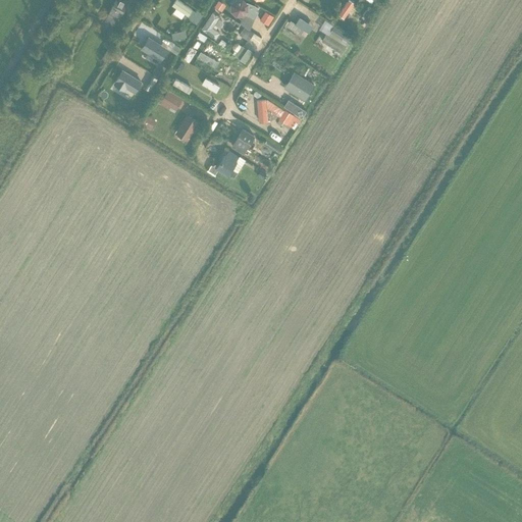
[(115,0),(113,5),(109,13),(118,18),(127,0),(115,0)]
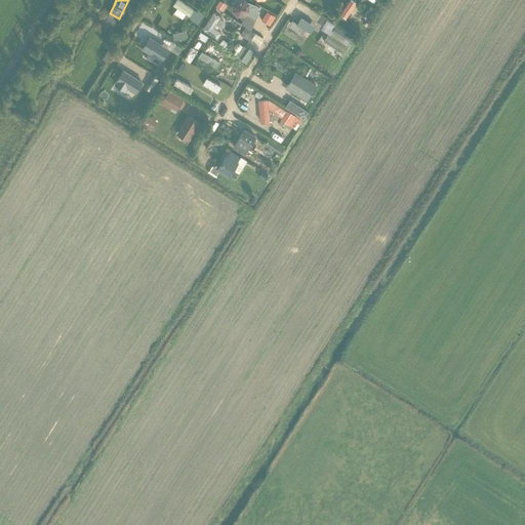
[(175,0),(173,4),(178,7),(174,12),(184,17),(187,12),(190,14),(194,7),(182,0),(175,0)]
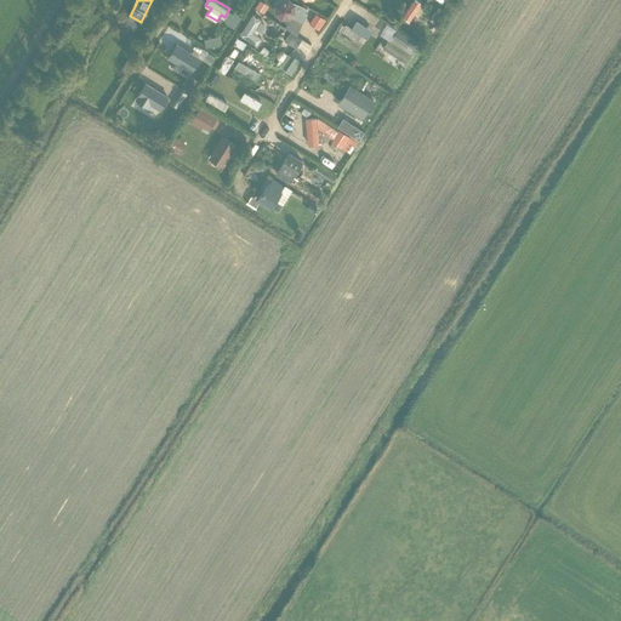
[(295,4),(291,0),(277,0),(273,4),(274,13),(280,20),(289,20),(291,17),(303,21),(307,12),(295,7),(295,4)]
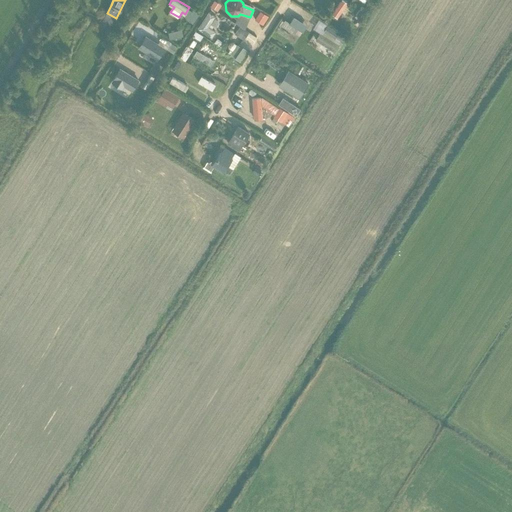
[(348,3),(344,0),(340,0),(332,13),(338,17),(348,3)]
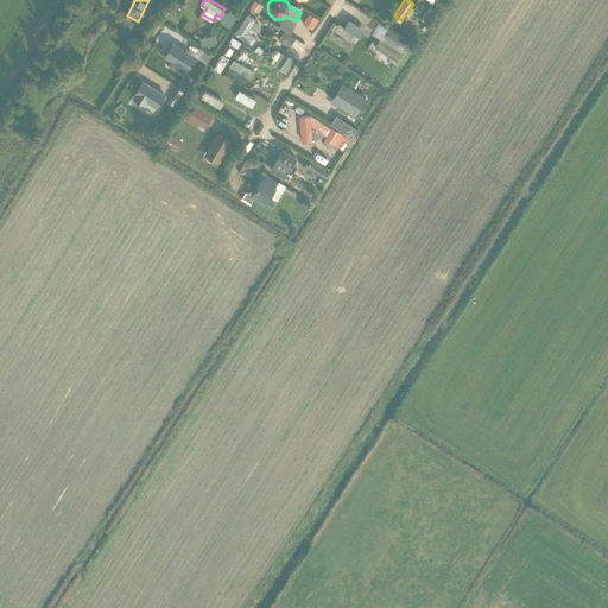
[(248,12),(235,32),(253,43),(258,36),(248,30),(255,17),(248,12)]
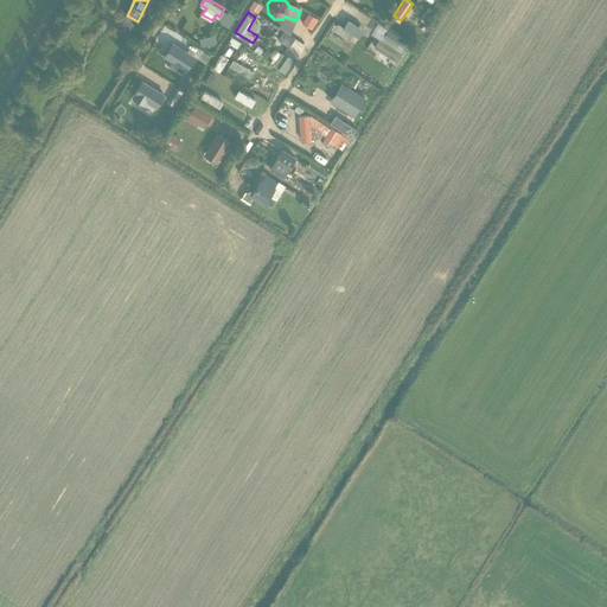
[(280,31),(276,36),(285,42),(288,37),(280,31)]
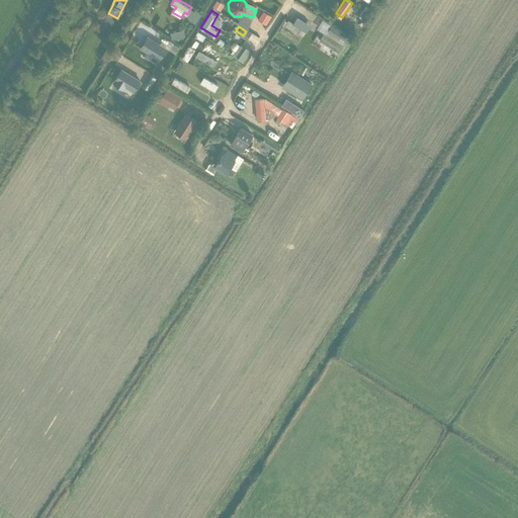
[(298,29),(289,38),(297,46),(306,35),(298,29)]
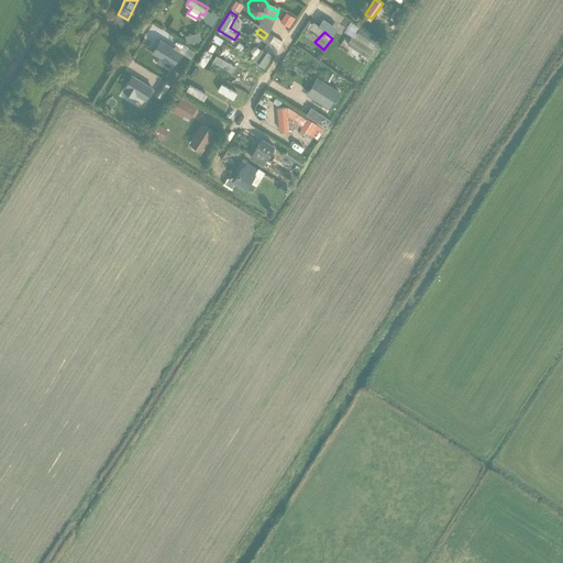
[(354,34),(348,43),(367,57),(374,48),(354,34)]
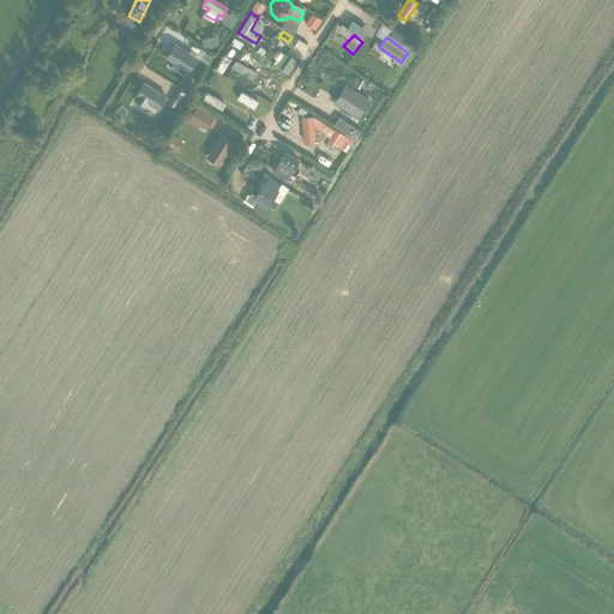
[(240,52),(232,67),(253,79),(257,71),(263,74),(266,66),(240,52)]
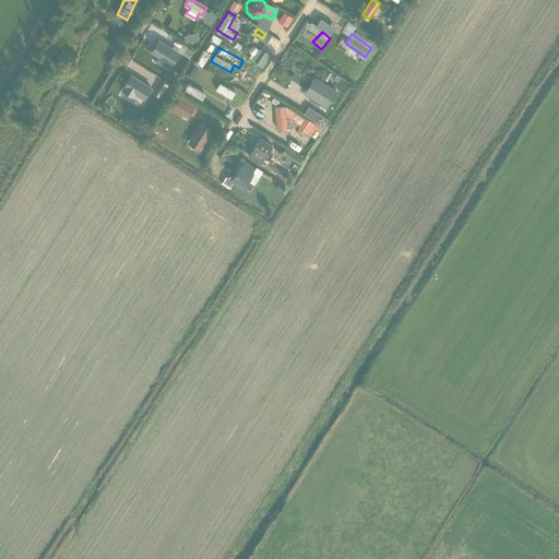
[(262,60),(264,50),(256,47),(252,57),(262,60)]
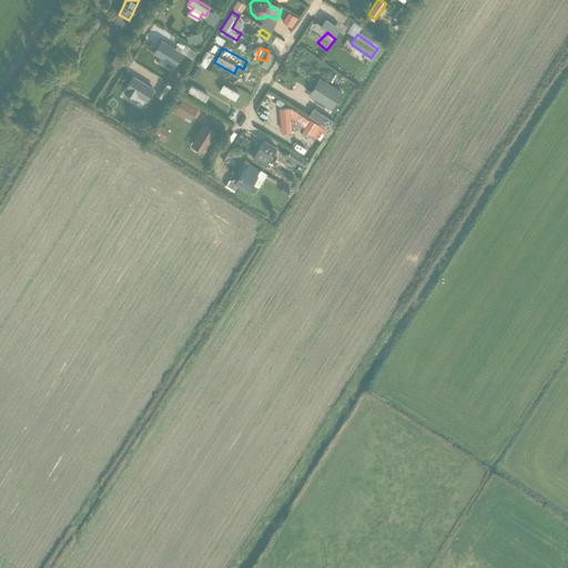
[(114,67),(122,54),(118,51),(110,63),(114,67)]
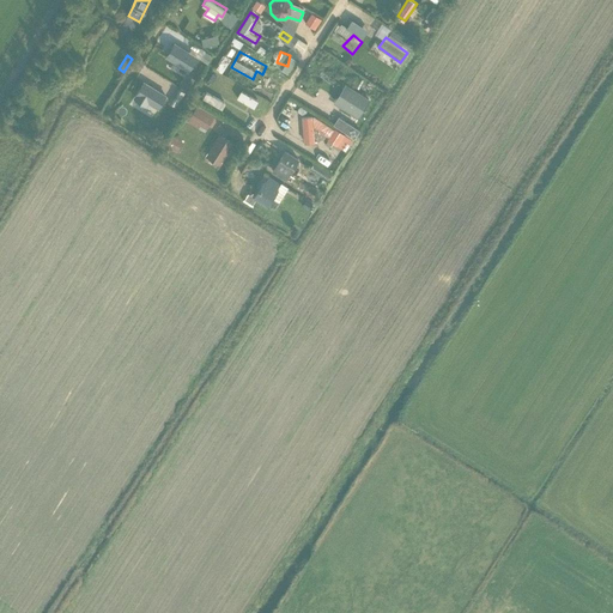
[(188,72),(178,90),(188,95),(196,77),(188,72)]
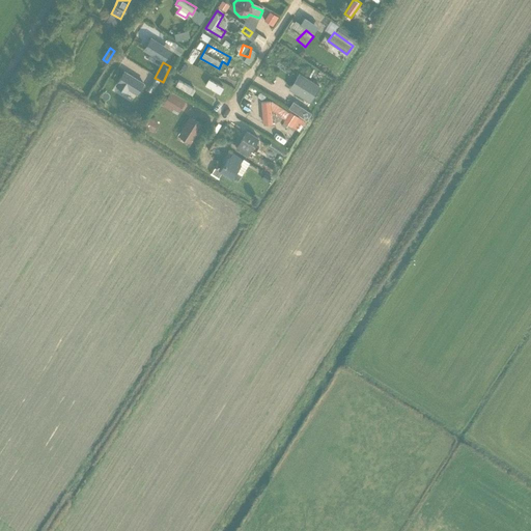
[(204,93),(212,82),(192,70),(185,81),(204,93)]
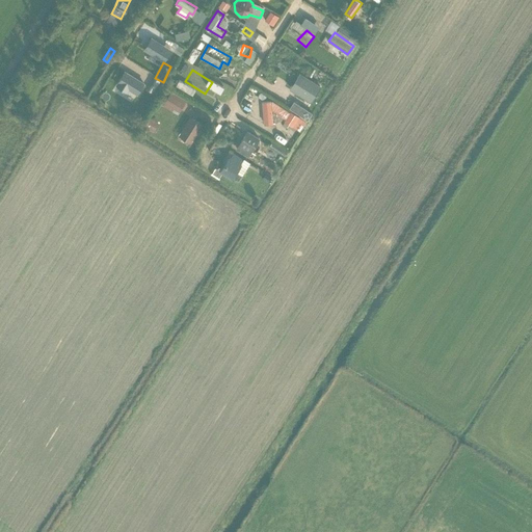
[(301,76),(294,89),(306,97),(309,91),(314,95),(319,85),(314,82),(313,83),(301,76)]
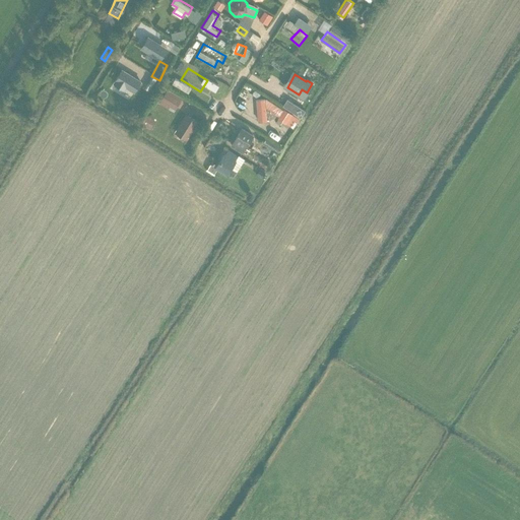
[(195,88),(180,80),(176,87),(191,95),(195,88)]
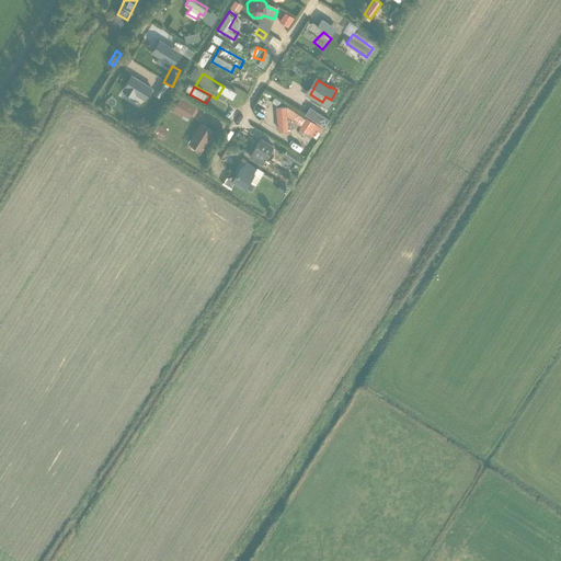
[(178,100),(172,110),(187,118),(193,109),(178,100)]
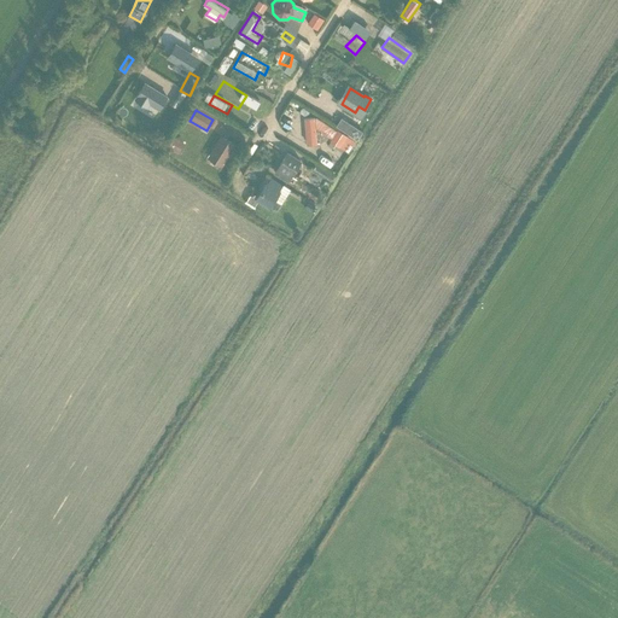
[(220,123),(229,127),(232,122),(221,117),(220,123)]
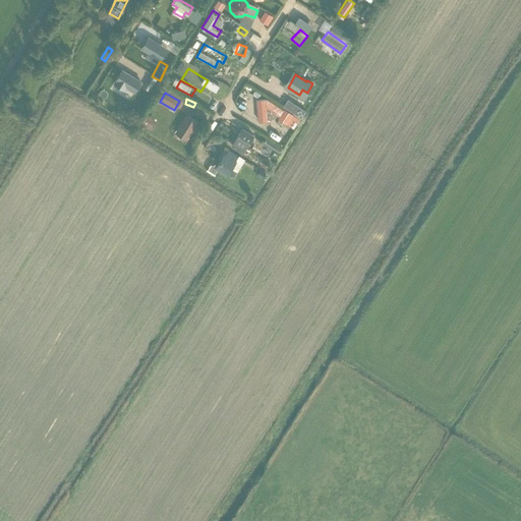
[(276,111),(256,99),(247,113),(255,118),(257,116),(268,122),(276,111)]
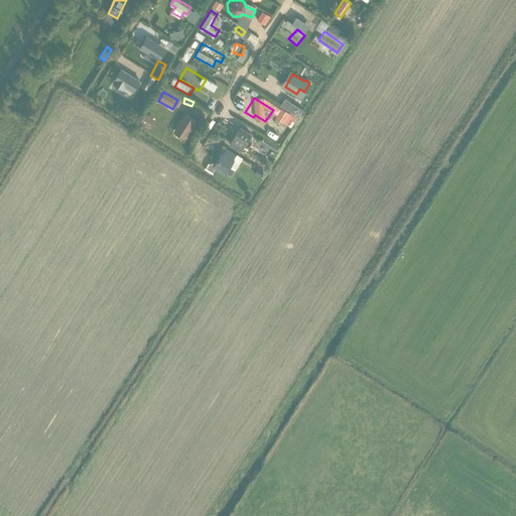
[(301,109),(293,103),(289,110),(297,115),(301,109)]
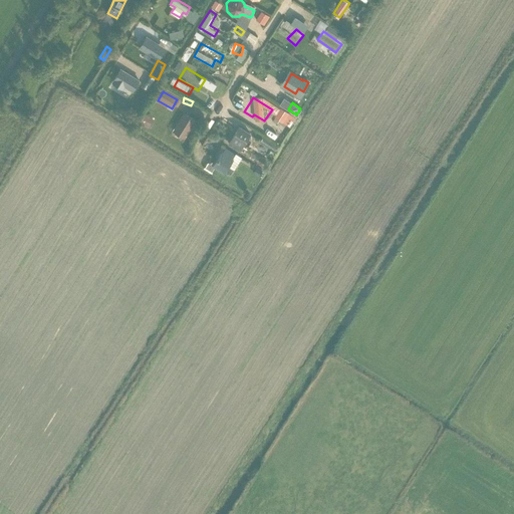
[(295,116),(279,106),(273,116),(289,126),(295,116)]
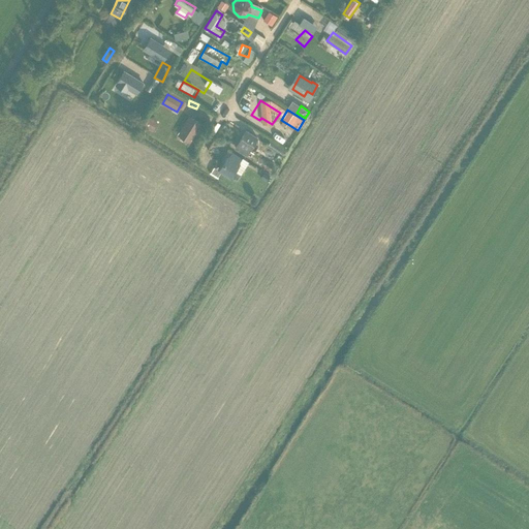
[(191,138),(200,123),(189,116),(180,131),(191,138)]
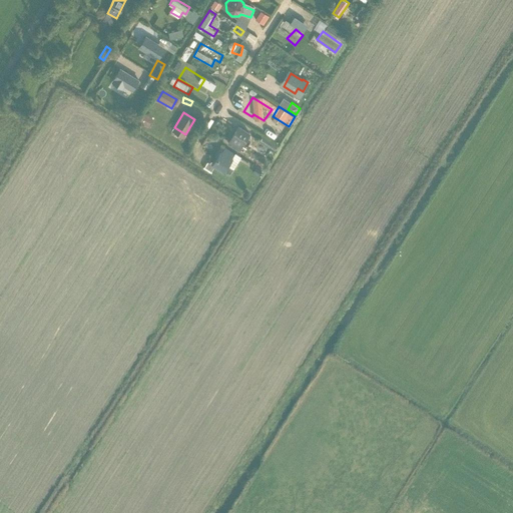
[(250,132),(238,125),(226,143),(238,151),(250,132)]
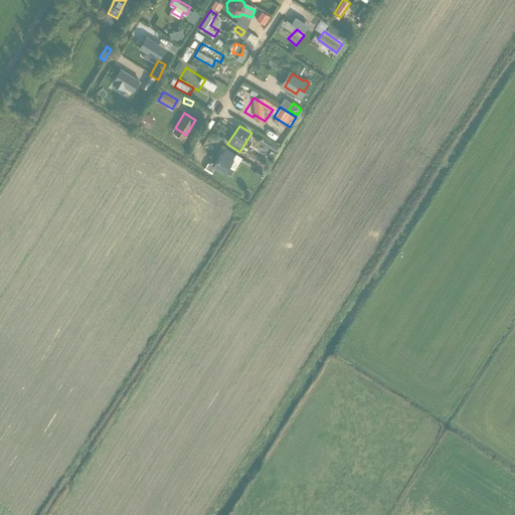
[(279,145),(262,134),(258,140),(271,148),(272,147),(276,150),(279,145)]
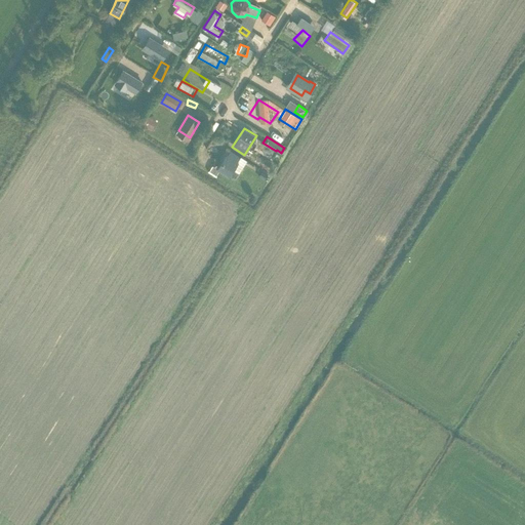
[(240,156),(230,150),(227,154),(226,153),(216,169),(230,176),(238,161),(237,161),(240,156)]
